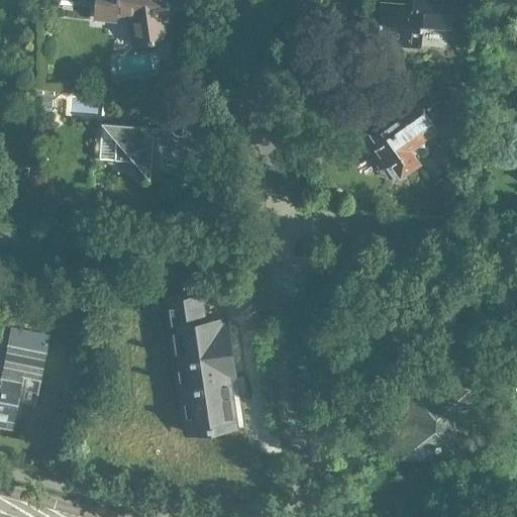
[(128,18),(131,43),(166,39),(163,19),(167,20),(169,0),(96,0),(94,19),(117,21),(117,17),(128,18)]
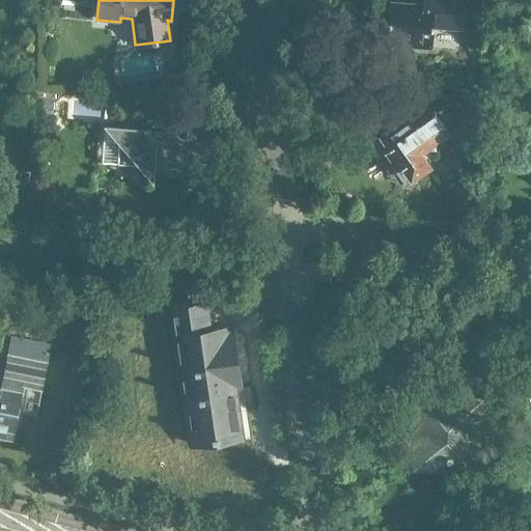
[(466,0),(423,0),(423,4),(390,2),(387,45),(432,48),(435,28),(464,30),(466,0)]
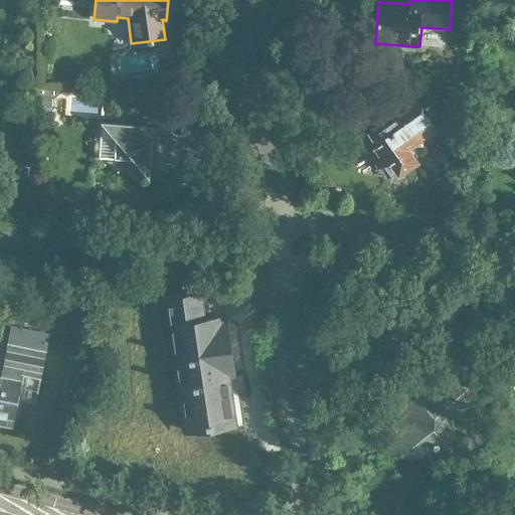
[(34,84),(33,97),(40,98),(39,107),(51,108),(52,98),(54,99),(61,92),(65,96),(70,91),(71,89),(34,84)]
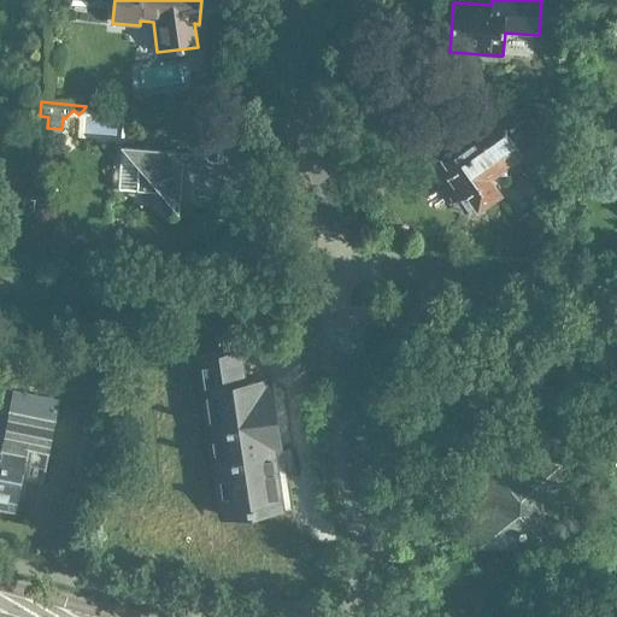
[(563,106),(526,103),(526,106),(509,117),(506,115),(446,157),(454,170),(444,176),(445,180),(444,180),(457,198),(458,198),(459,199),(470,192),(479,204),(497,191),(491,182),(501,175),(500,172),(497,166),(518,152),(509,140),(519,133),(515,127),(523,121),(521,147),(558,151),(563,106)]
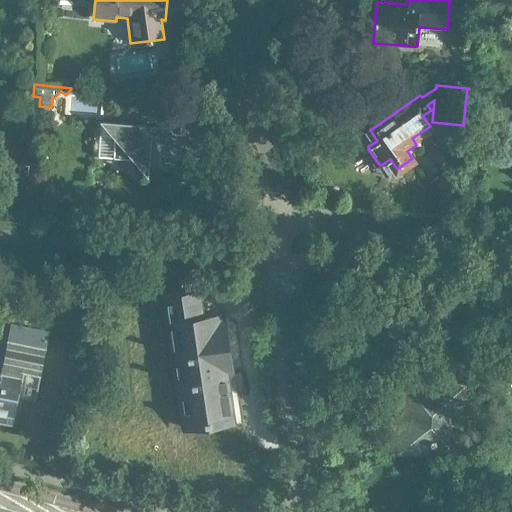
[(190,105),(165,103),(124,100),(123,122),(100,120),(115,137),(114,158),(134,159),(148,176),(150,160),(198,164),(199,146),(188,133),(190,105)]
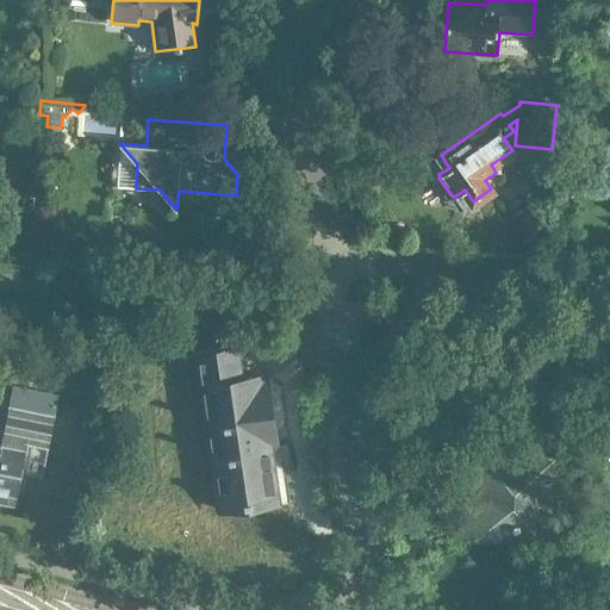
[(210,427),(222,508),(277,500),(269,447),(278,446),(267,377),(241,380),(237,348),(199,354),(204,386),(221,384),(226,424),(210,427)]
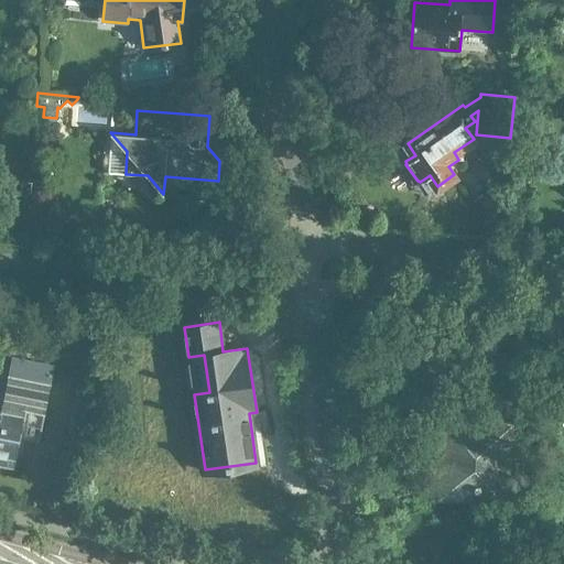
[(0,464),(13,467),(24,410),(41,413),(47,382),(9,375),(1,411),(0,410),(0,464)]
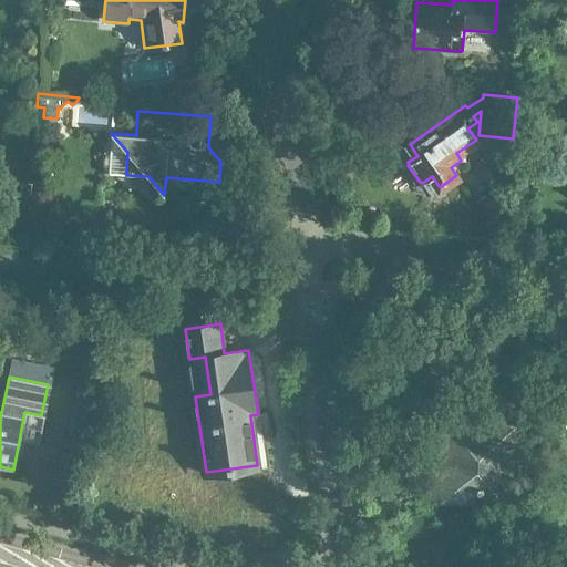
[(480,502),(497,503),(497,504),(506,505),(513,428),(498,426),(500,403),(450,399),(444,487),(445,487),(445,486),(476,488),(480,492),(480,502)]
